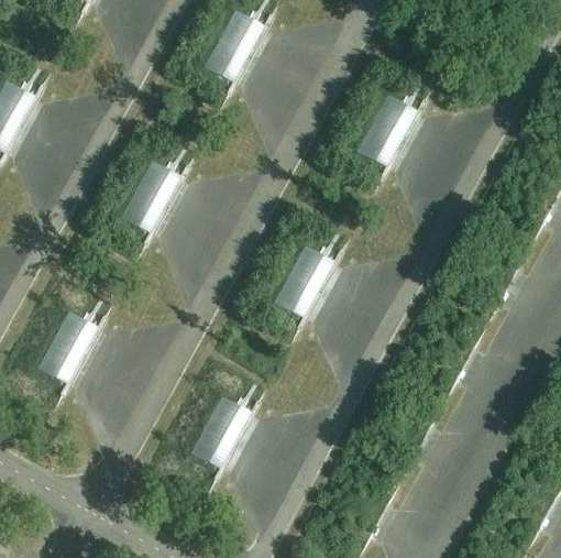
[(267,23),(238,8),(206,64),(235,80),(267,23)]
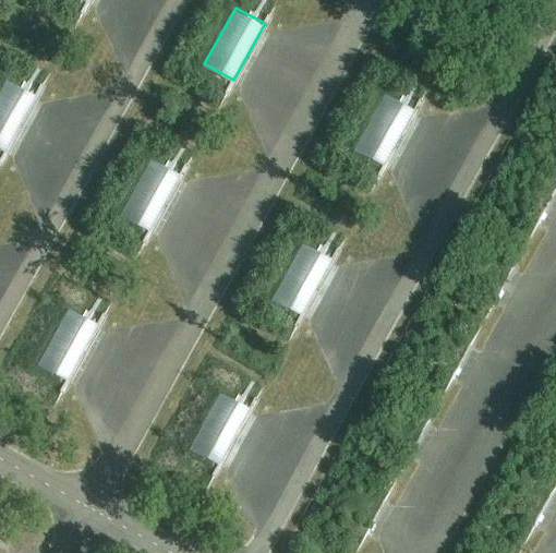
[(35,95),(5,79),(0,88),(0,148),(4,151),(35,95)]
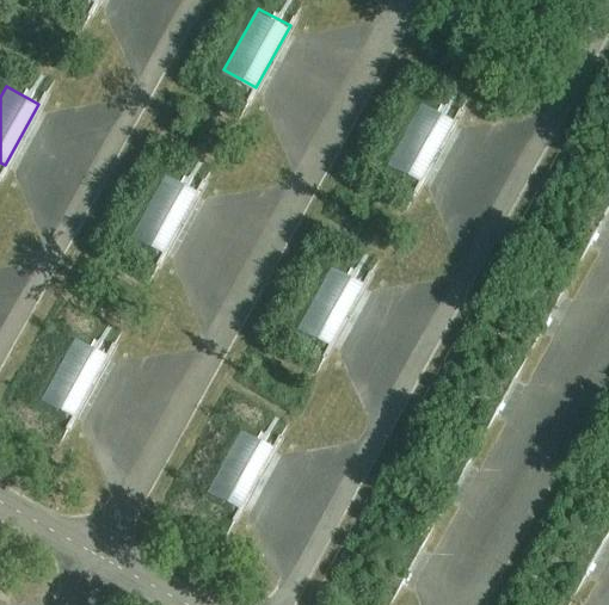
[(455,116),(423,98),(388,160),(420,178),(455,116)]
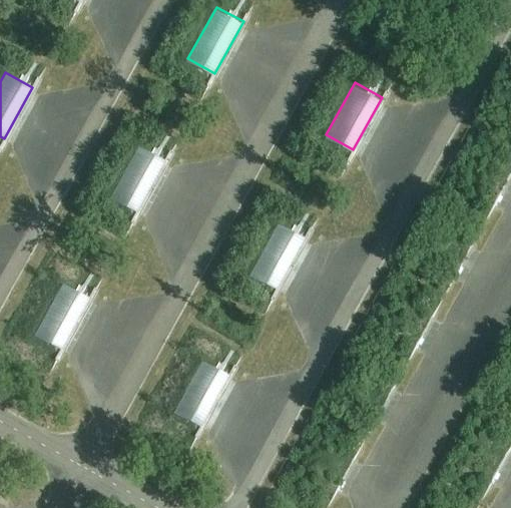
[(166,161),(139,146),(111,197),(138,212),(166,161)]
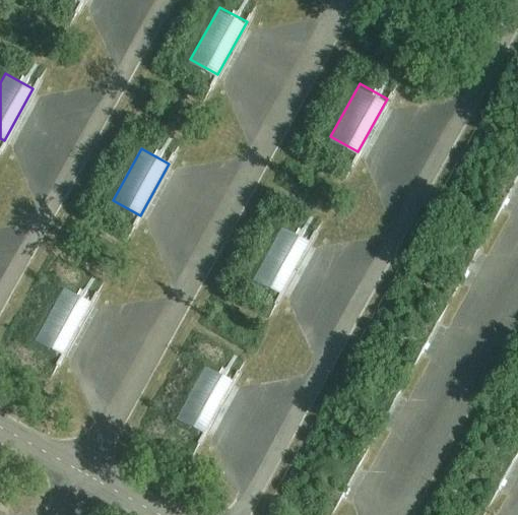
[(309,240),(281,226),(253,277),(280,293),(309,240)]
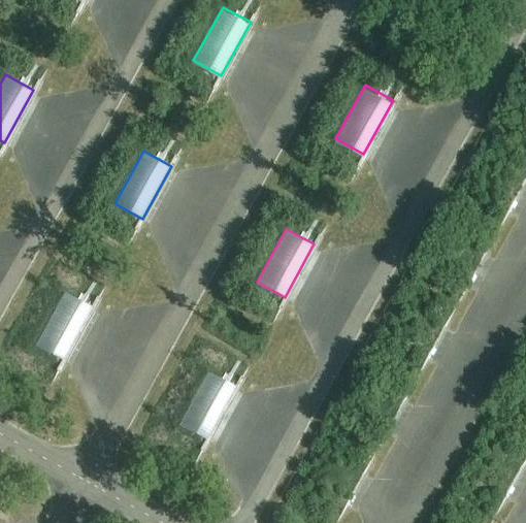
[(94,307),(66,292),(36,346),(64,360),(94,307)]
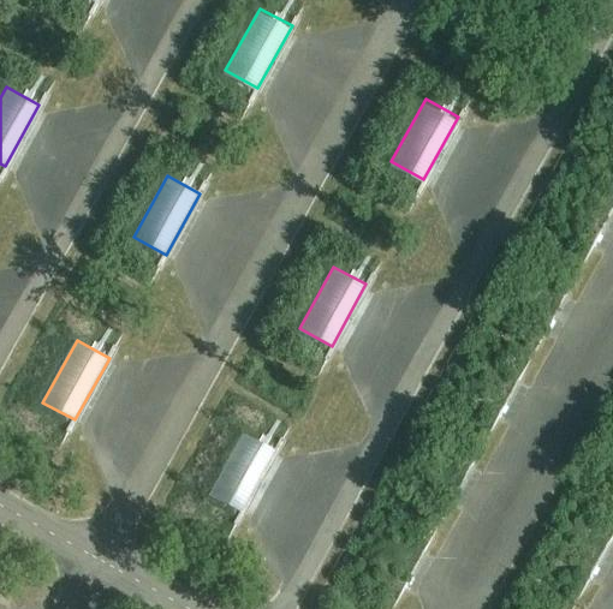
[(275,449),(243,431),(209,493),(242,511),(275,449)]
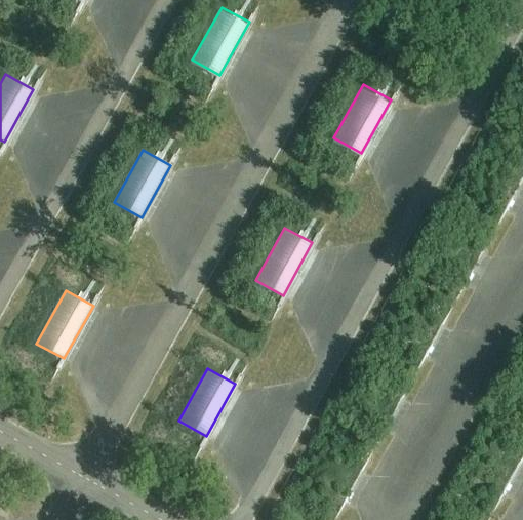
All buildings are outlined.
